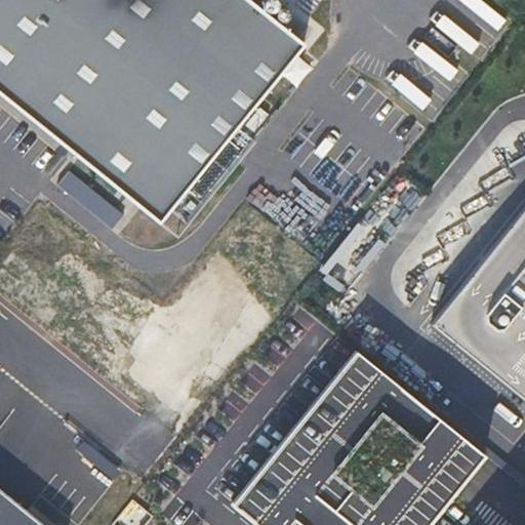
[(0,0),(0,92),(158,221),(304,43),(249,0),(0,0)]
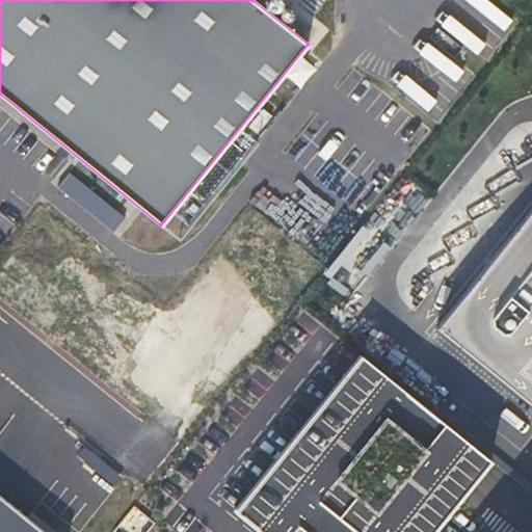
[(84,205),(92,191),(64,174),(56,187),(84,205)]
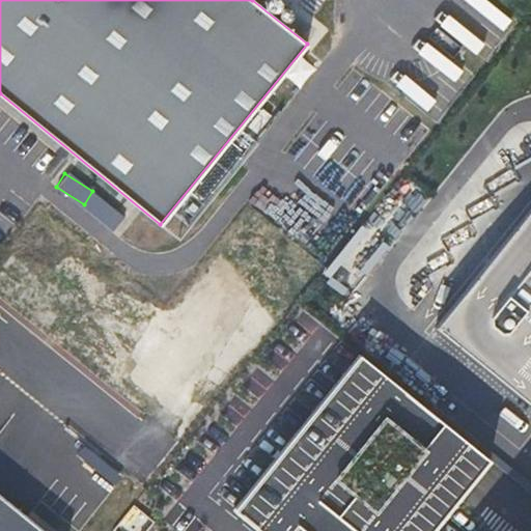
[(530,212),(437,329),(530,404),(530,212)]
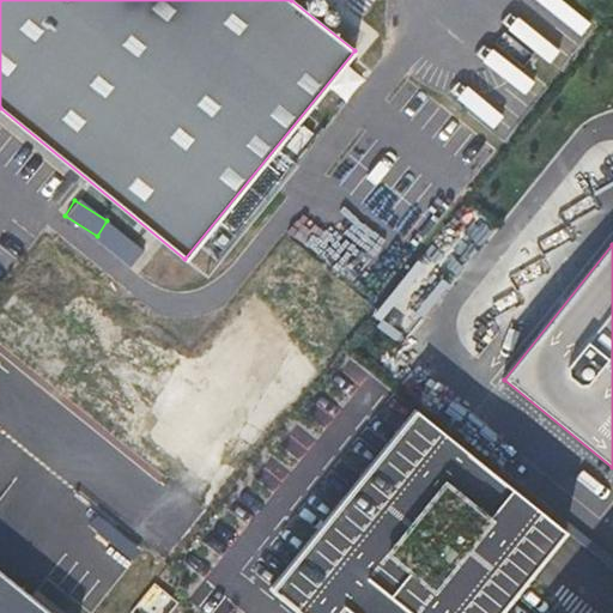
[(384,338),(416,326),(402,289),(370,301),(384,338)]
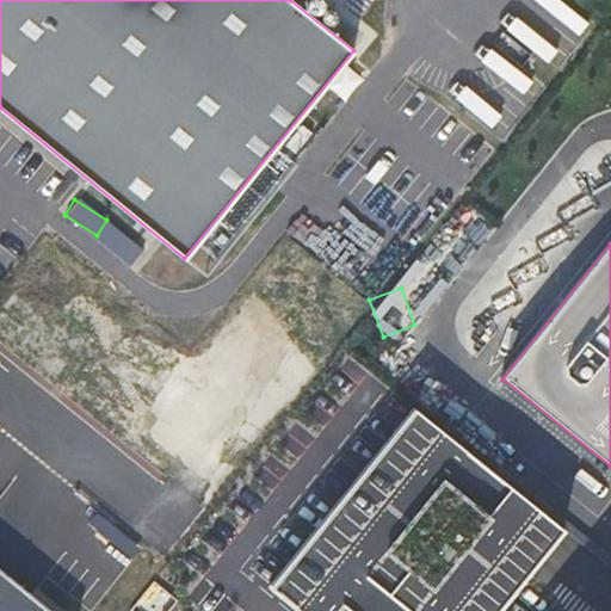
[(500,610),(566,530),(413,408),(270,587),(298,610),(500,610)]
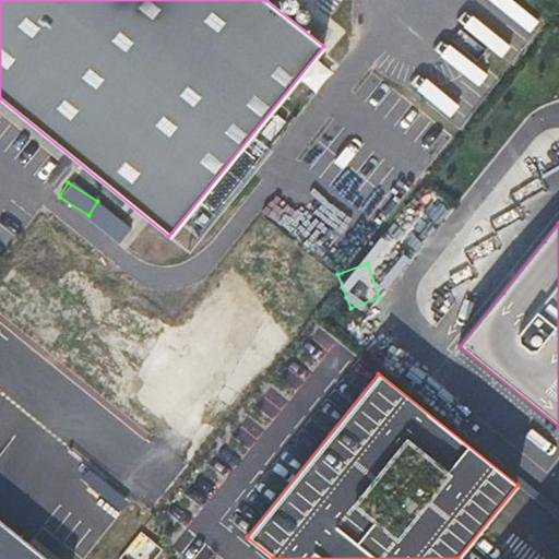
[(0,558),(45,558),(0,522),(0,558)]
